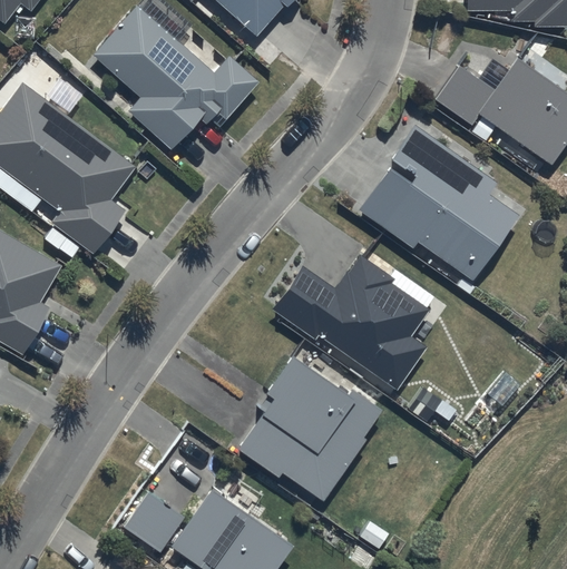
[(0,0),(0,23),(3,27),(22,3),(31,11),(39,0),(0,0)]
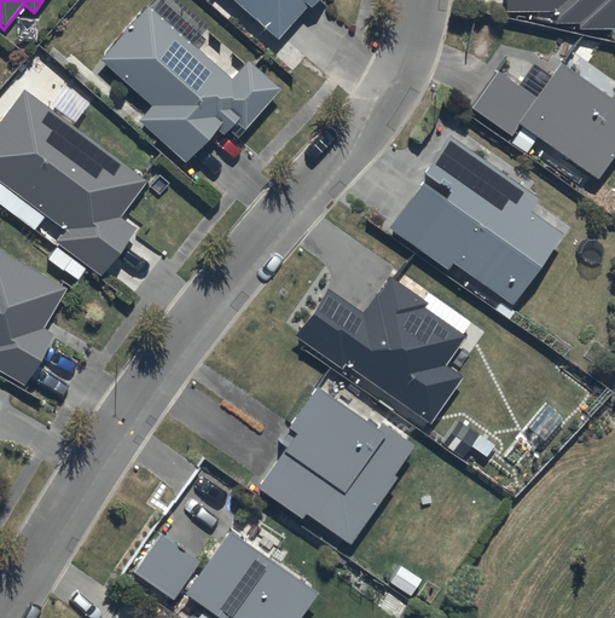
[(210,0),(233,0),(279,39),(307,5),(309,7),(314,0),(210,0)]
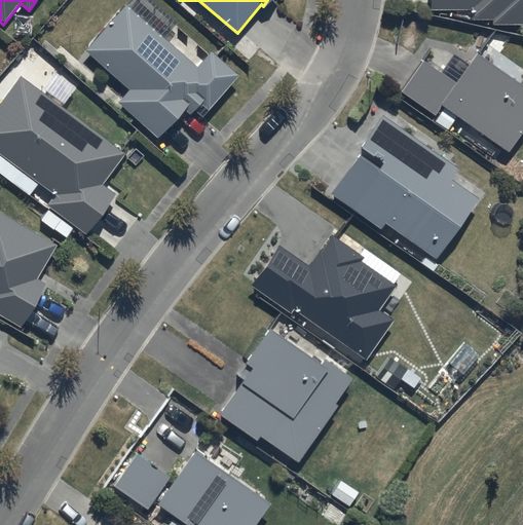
[(432,0),(432,10),(473,10),(473,20),(492,20),(492,23),(522,23),(522,0),(432,0)]
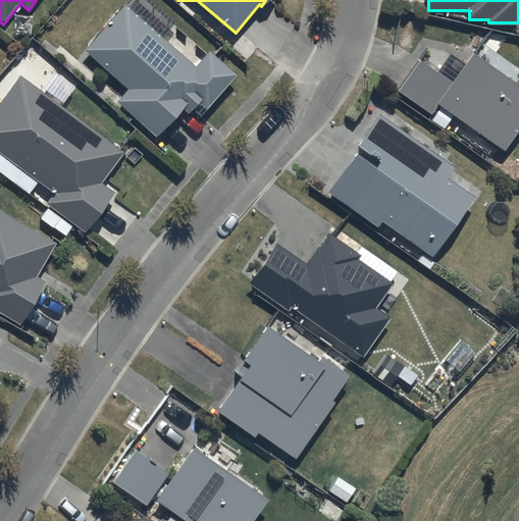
[(125,4),(85,50),(127,88),(117,100),(157,136),(183,108),(189,113),(199,101),(208,108),(238,74),(211,50),(196,67),(125,4)]
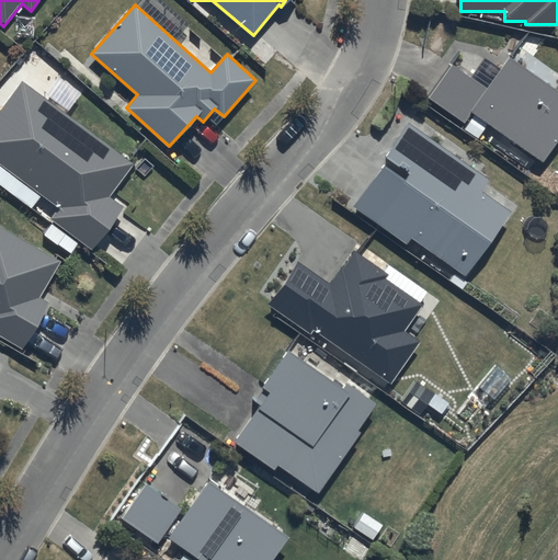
[(463,123),(470,112),(543,162),(557,140),(557,92),(510,58),(489,89),(453,64),(429,100),(463,123)]
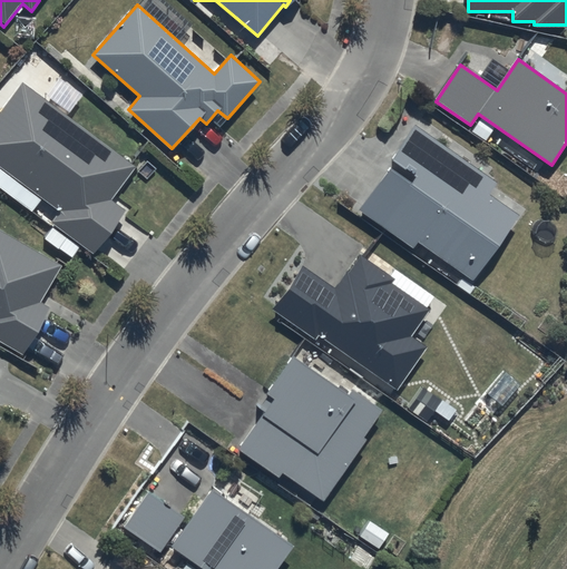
[(23,81),(0,114),(0,166),(59,211),(51,221),(95,253),(126,212),(111,200),(137,165),(23,81)]
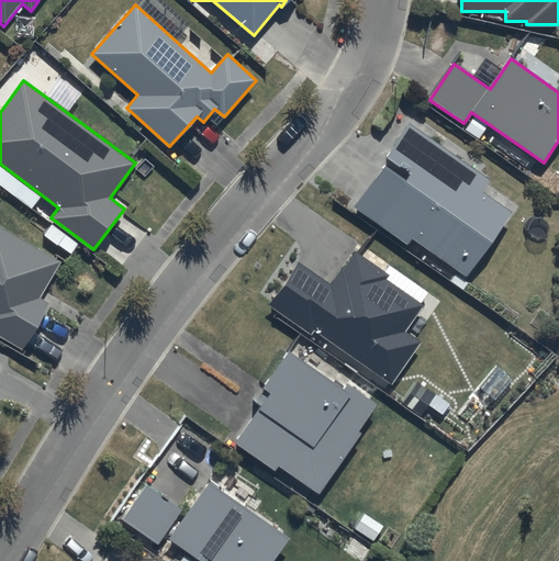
[(488,179),(410,124),(353,206),(407,245),(411,239),(466,277),(511,212),(480,190),(488,179)]
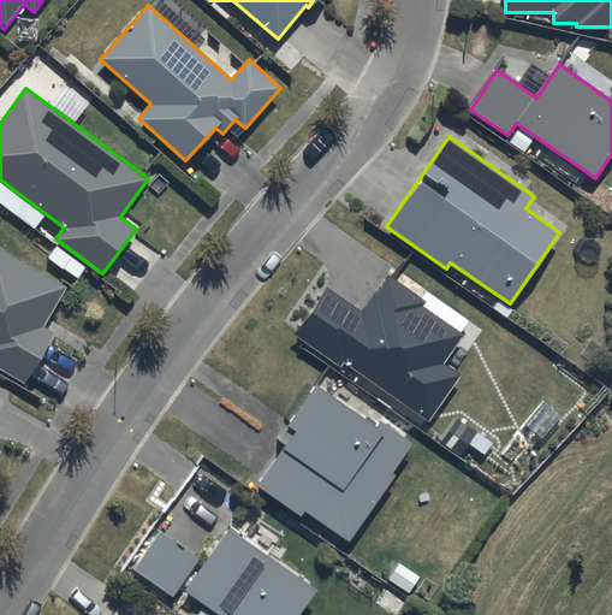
[(0,367),(25,383),(55,333),(43,326),(66,287),(0,247),(0,367)]
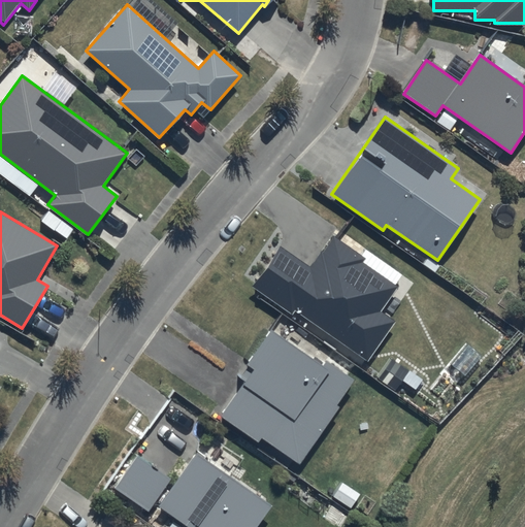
[(364,256),(334,236),(313,268),(280,245),(252,287),(292,315),(295,310),(370,361),(396,323),(380,311),(397,285),(361,261),(364,256)]
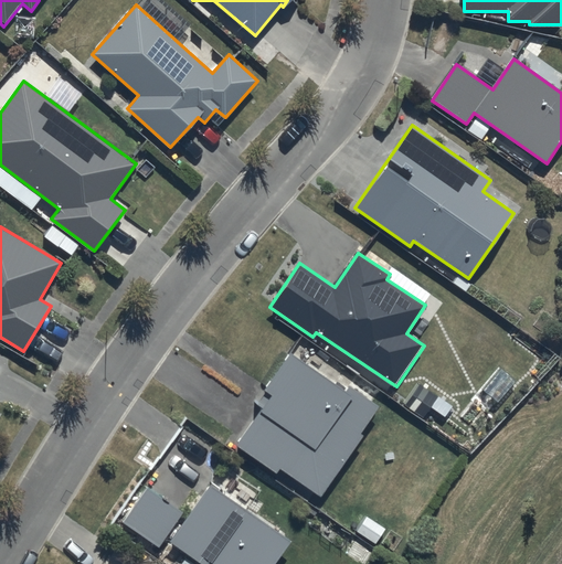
[(343,391),(289,354),(289,353),(254,405),(258,407),(234,444),(276,472),(278,469),(321,498),(362,436),(360,435),(379,406),(348,385),(343,391)]
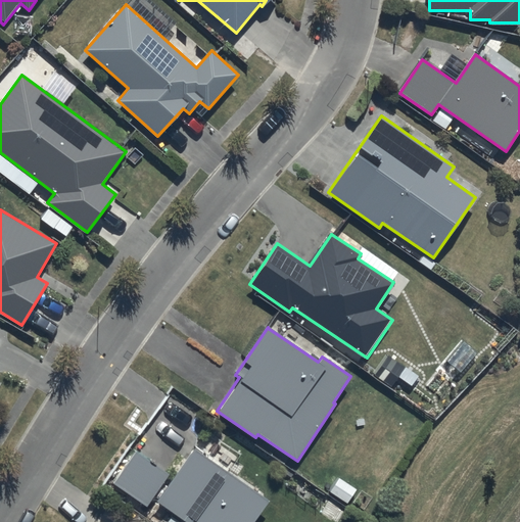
[(251,521),(267,500),(193,448),(156,502),(185,521),(251,521)]
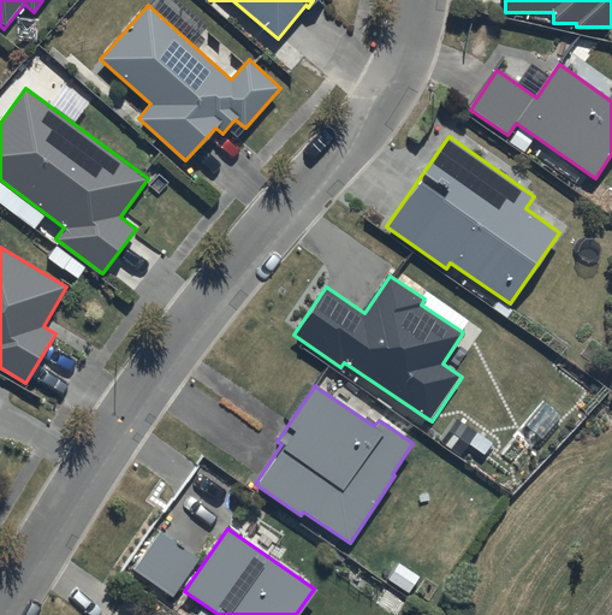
[(200,559),(160,532),(134,571),(174,597),(200,559)]
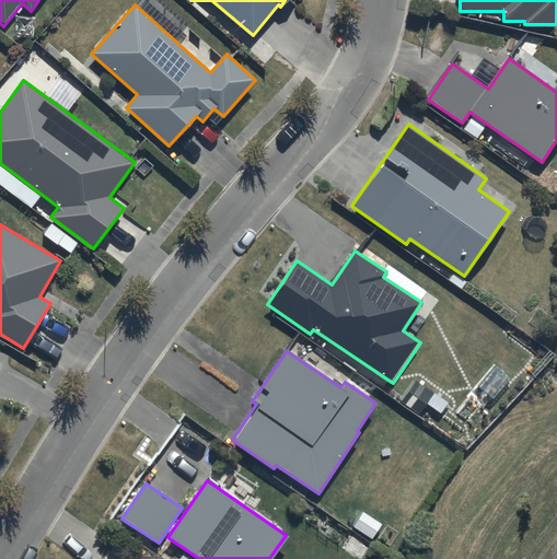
All buildings are outlined.
